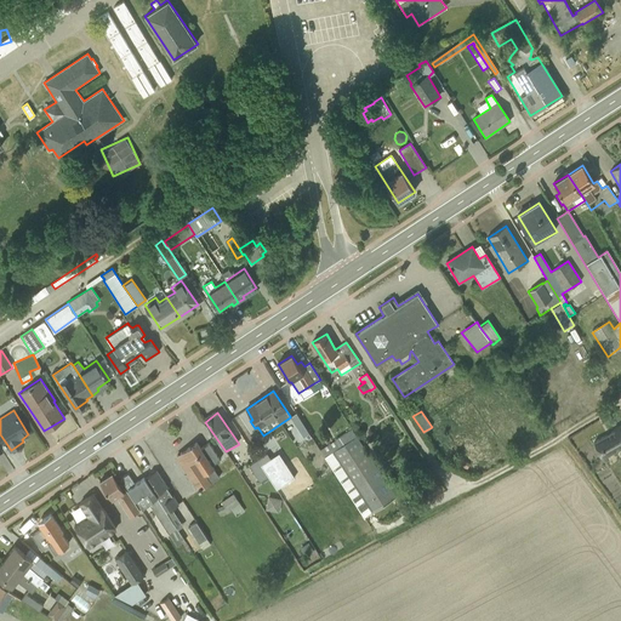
[(303,437),(309,433),(296,412),(290,416),(290,417),(303,437)]
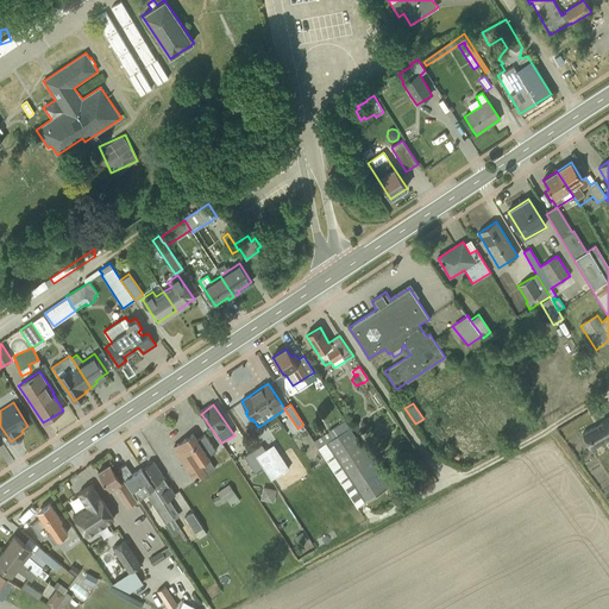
[(608,414),(601,420),(602,422),(582,434),(584,438),(583,438),(588,446),(589,446),(591,450),(608,439),(608,414)]
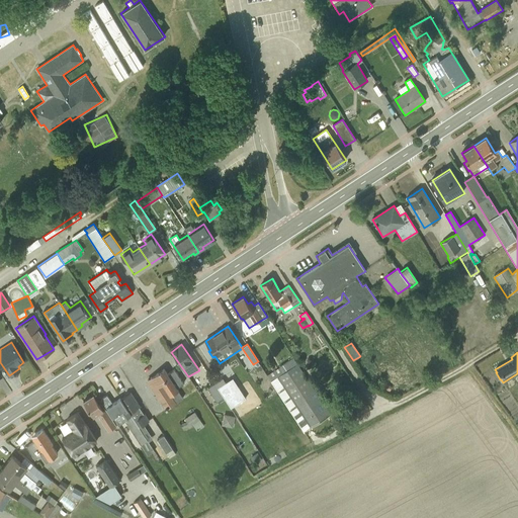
[(292,358),(266,376),(269,381),(270,381),(304,432),(310,428),(330,415),(292,358)]
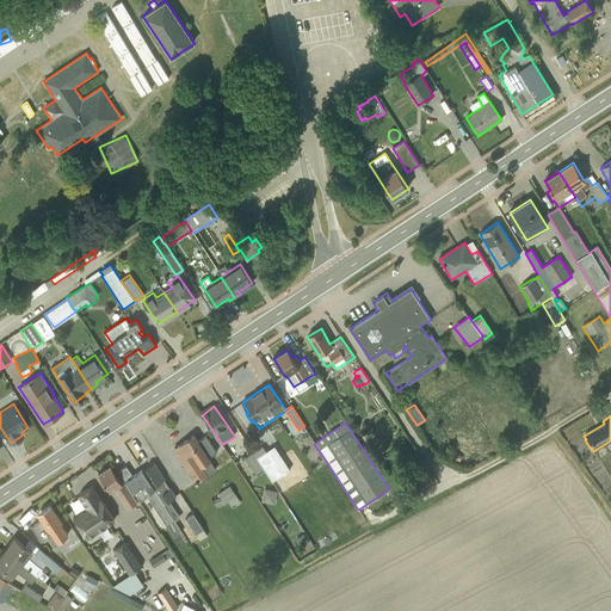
[(196,483),(216,470),(210,462),(210,461),(209,458),(216,452),(205,437),(197,442),(193,437),(173,450),(196,483)]
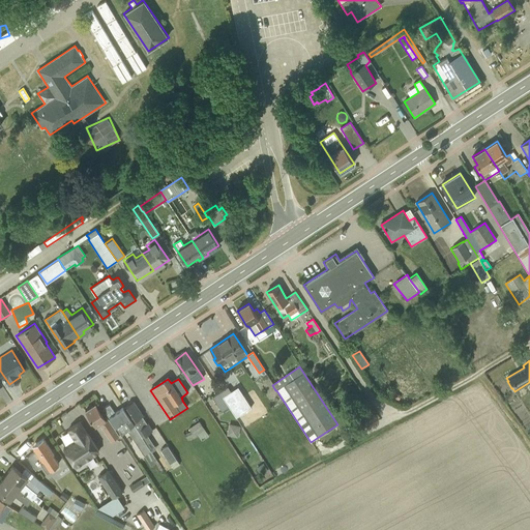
[(390,398),(399,402),(401,395),(392,392),(390,398)]
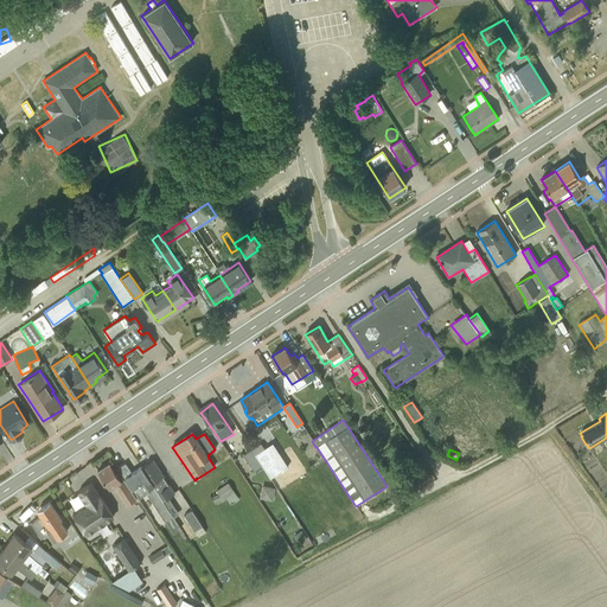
[(254,471),(262,465),(251,451),(243,455),(254,471)]
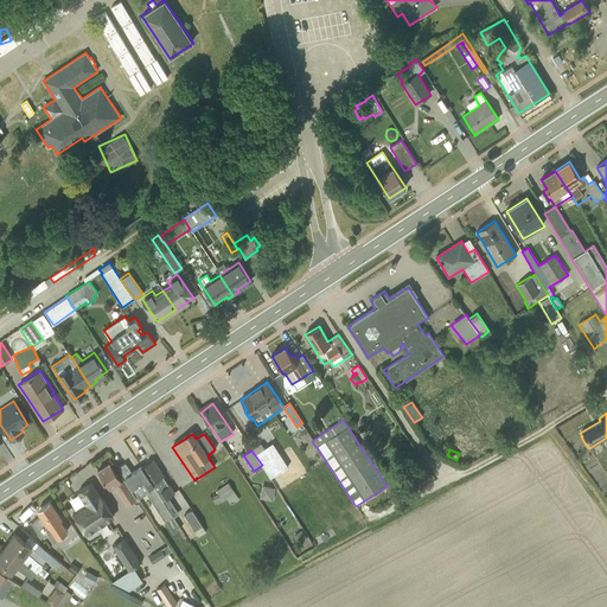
[(163,477),(164,477),(153,460),(140,467),(173,518),(178,515),(167,498),(174,493),(170,485),(168,486),(163,477)]
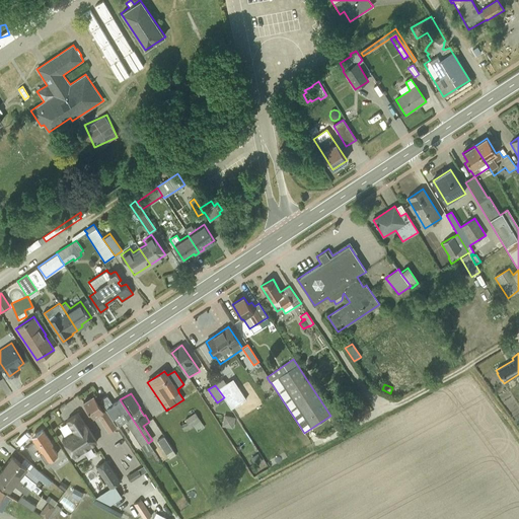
[(108,433),(117,427),(104,410),(103,411),(93,396),(83,402),(93,418),(92,419),(93,419),(97,417),(108,433)]
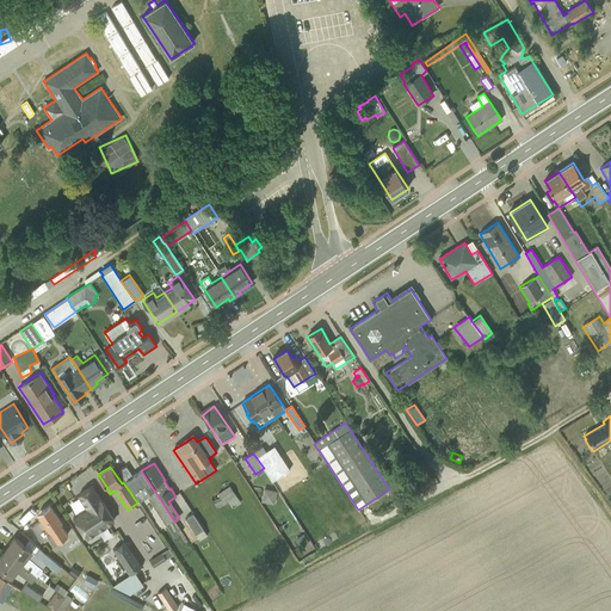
[(181,532),(174,522),(141,470),(133,476),(127,467),(118,471),(139,503),(147,497),(173,537),(181,532)]
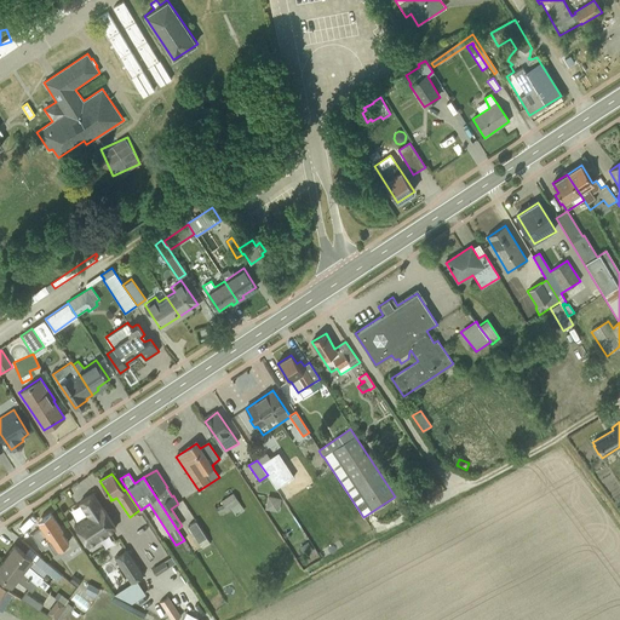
[(87,549),(116,529),(102,507),(102,509),(92,494),(79,503),(87,516),(73,526),(87,549)]
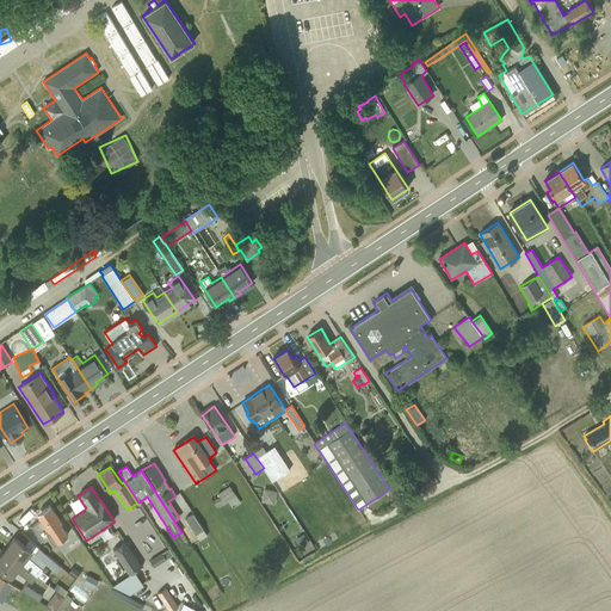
[(229,487),(217,495),(218,498),(213,503),(216,508),(227,501),(232,510),(241,504),(235,497),(229,487)]
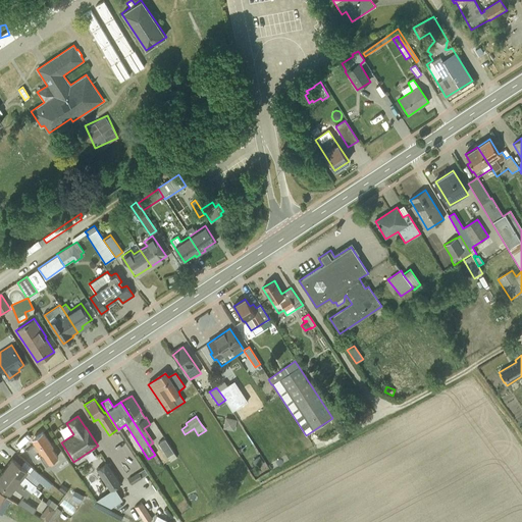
[(224,428),(233,430),(236,421),(226,419),(224,428)]
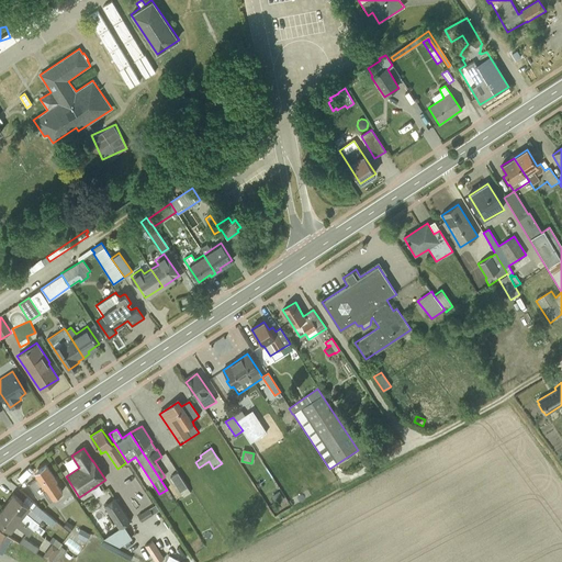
[(49,501),(63,492),(56,482),(46,465),(37,471),(40,473),(35,475),(38,479),(29,485),(37,498),(45,493),(49,501)]
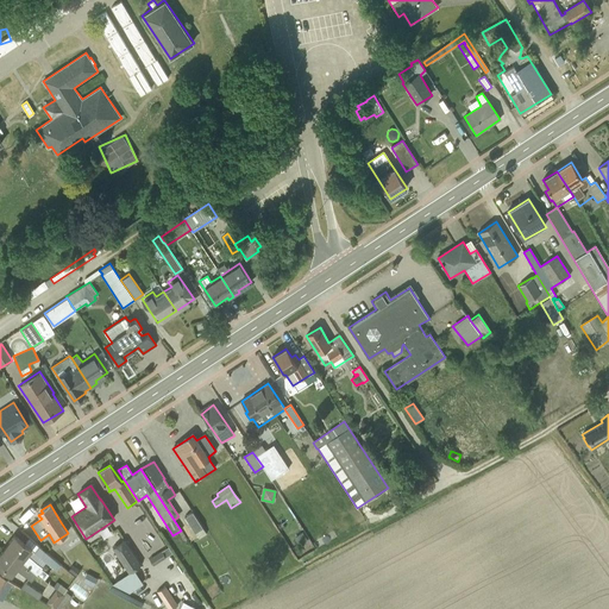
[(199,540),(207,535),(192,513),(184,518),(199,540)]
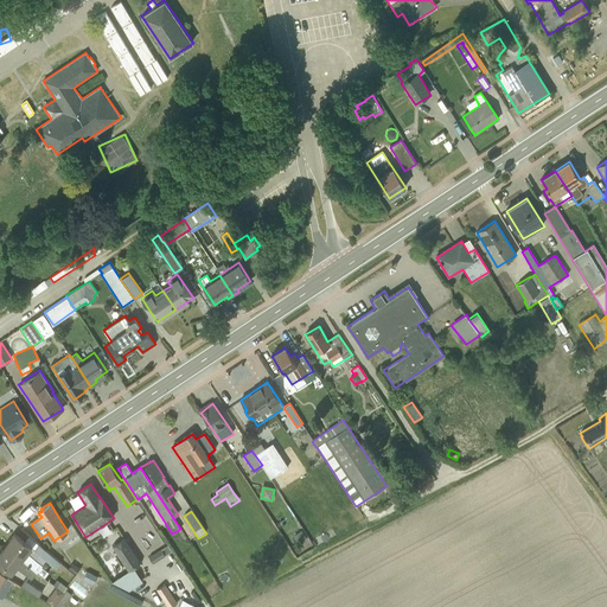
[(116,528),(106,537),(112,544),(122,534),(116,528)]
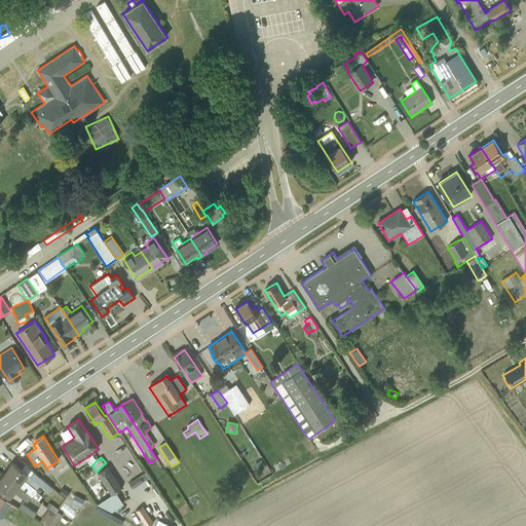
[(258,472),(266,467),(262,460),(254,465),(258,472)]
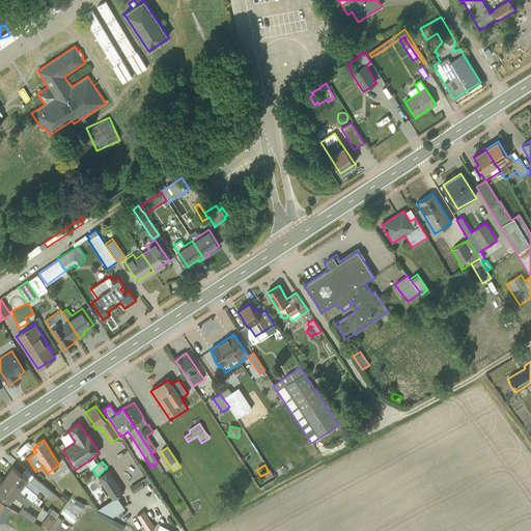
[(25,470),(22,475),(12,468),(3,479),(38,505),(42,501),(35,496),(39,490),(49,497),(53,493),(25,470)]
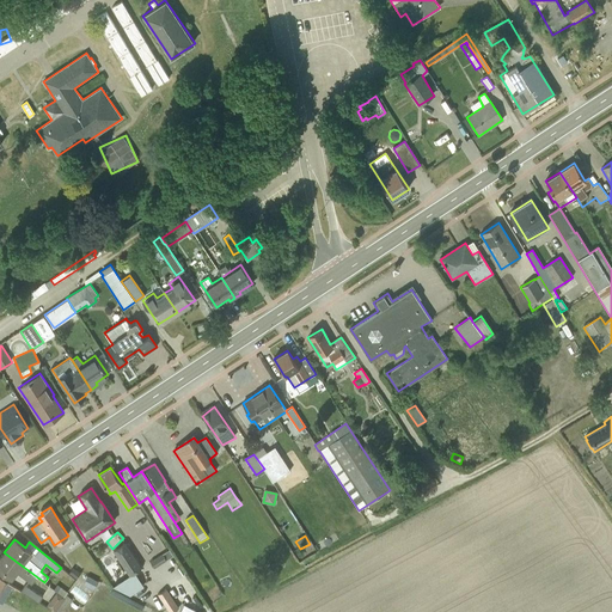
[(134,573),(141,568),(126,543),(112,551),(128,576),(112,587),(129,595),(139,589),(141,593),(142,592),(142,591),(144,589),(142,587),(144,587),(134,573)]
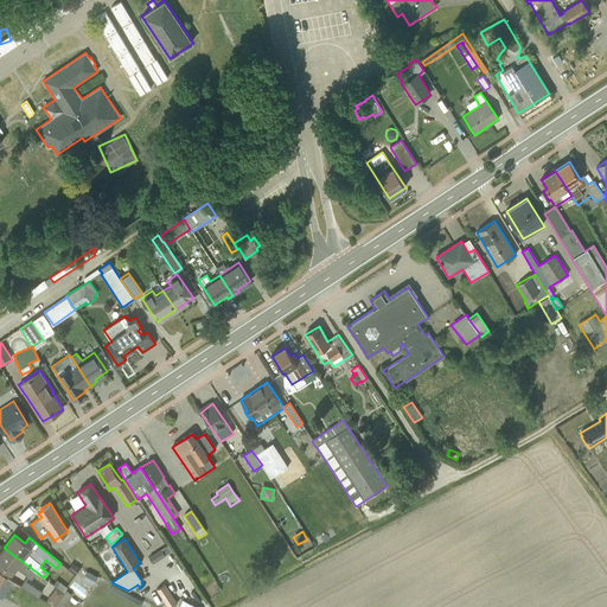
[(152,563),(171,551),(167,545),(161,549),(160,549),(148,557),(152,563)]
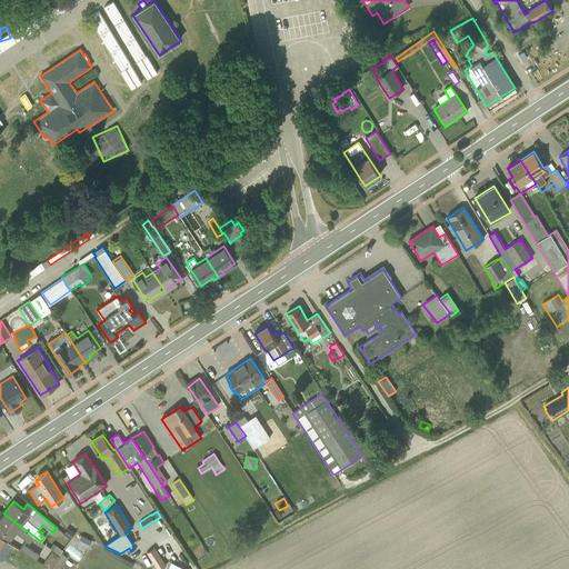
[(41,541),(3,513),(0,518),(0,530),(11,539),(16,533),(28,543),(29,542),(36,548),(38,546),(41,549),(45,545),(41,541)]
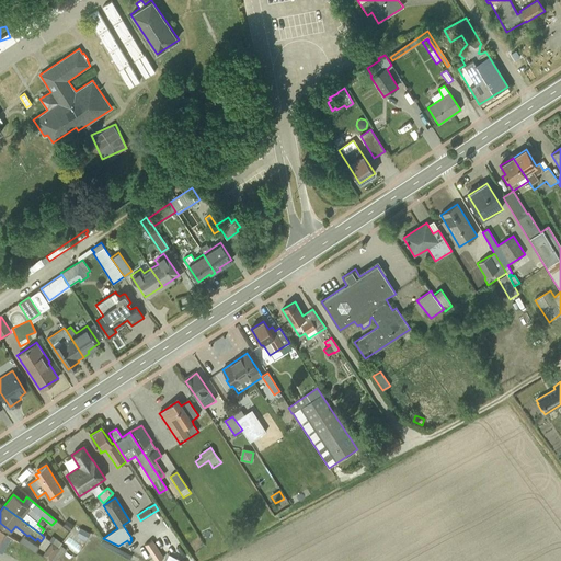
[(63,526),(69,530),(72,526),(66,521),(63,526)]
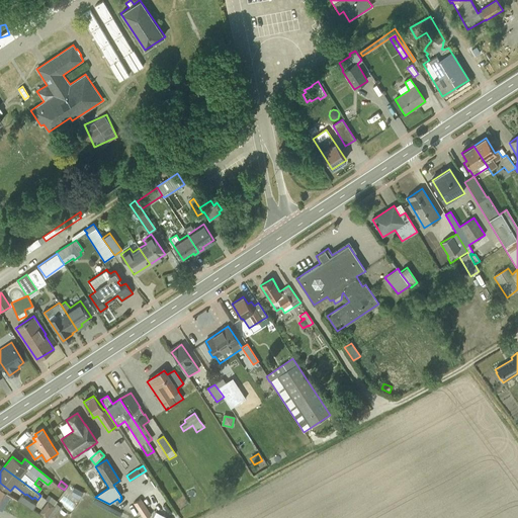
[(0,511),(2,513),(10,498),(0,491),(0,511)]
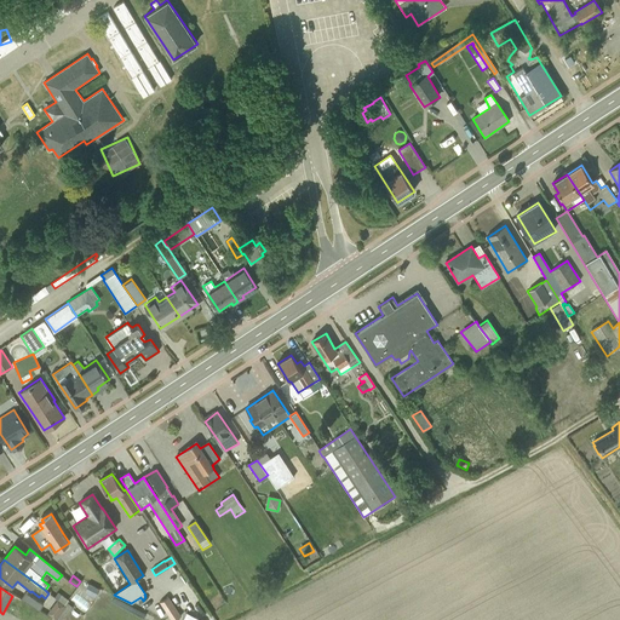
[(57,600),(65,607),(68,603),(69,601),(57,592),(53,597),(57,600)]
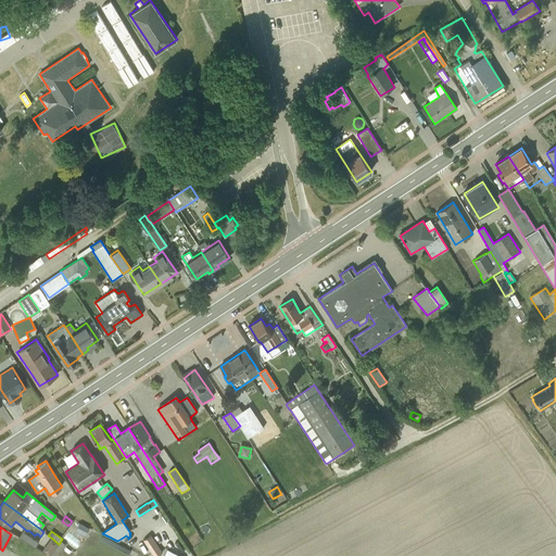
[(34,547),(38,541),(22,532),(17,538),(34,547)]
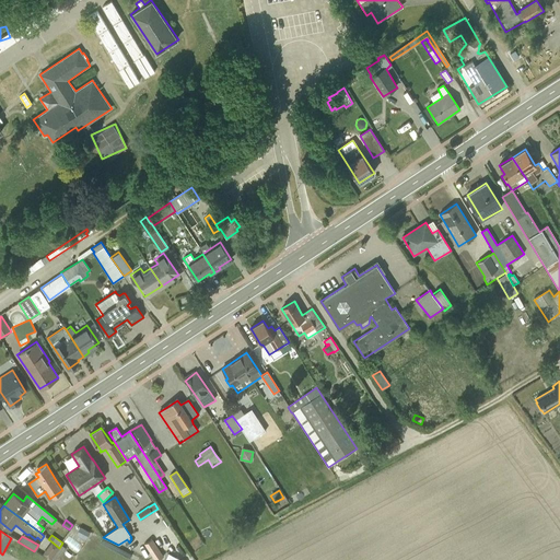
[(128,559),(132,553),(103,538),(100,545),(128,559)]
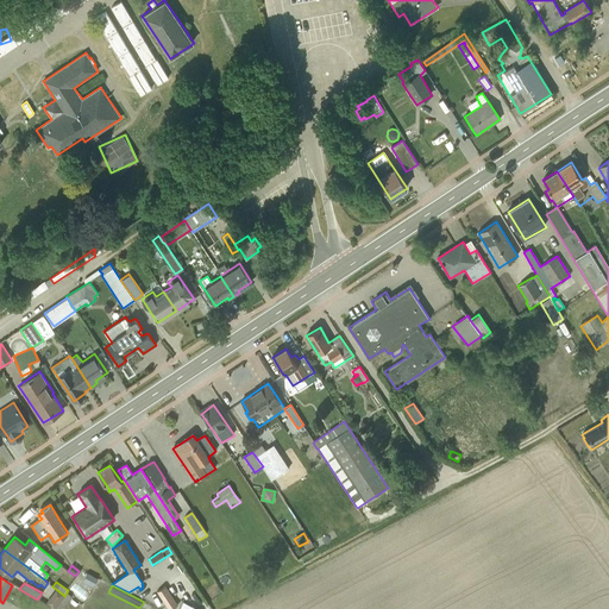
[(167,608),(171,608),(177,606),(165,588),(156,592),(167,608)]
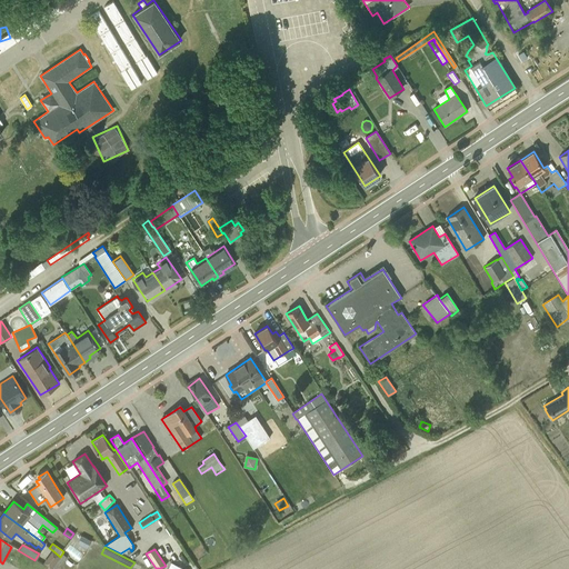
[(51,568),(60,557),(52,550),(43,562),(51,568)]
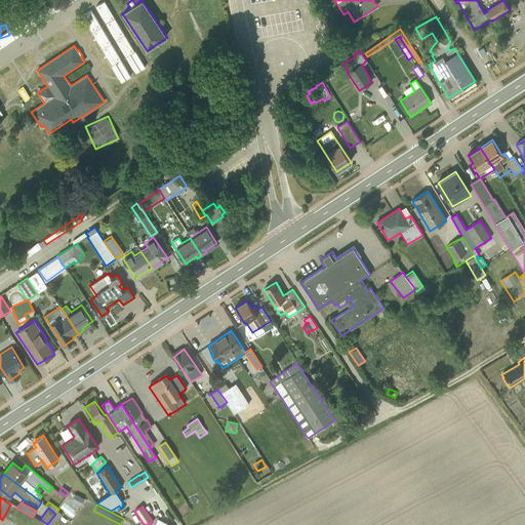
[(57,511),(55,514),(47,524),(53,524),(62,515),(57,511)]
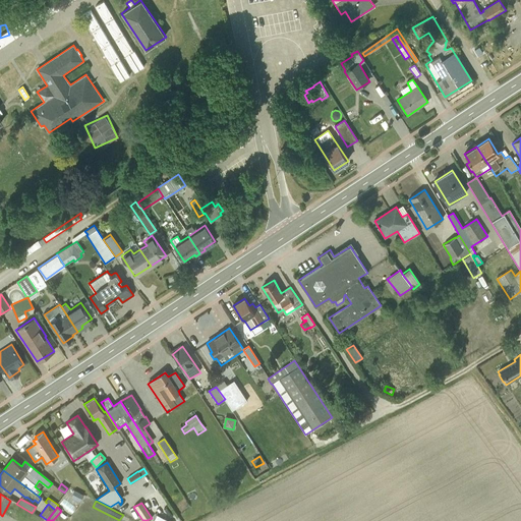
[(173,516),(174,515),(169,507),(163,511),(166,515),(167,515),(170,519),(173,517),(173,516)]
